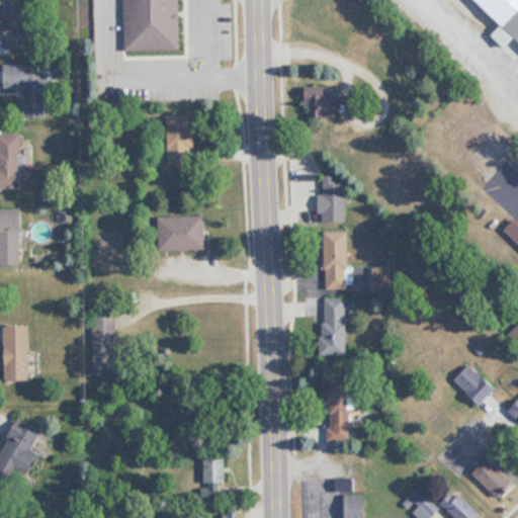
[(28,0),(2,0),(3,47),(29,47),(28,0)]
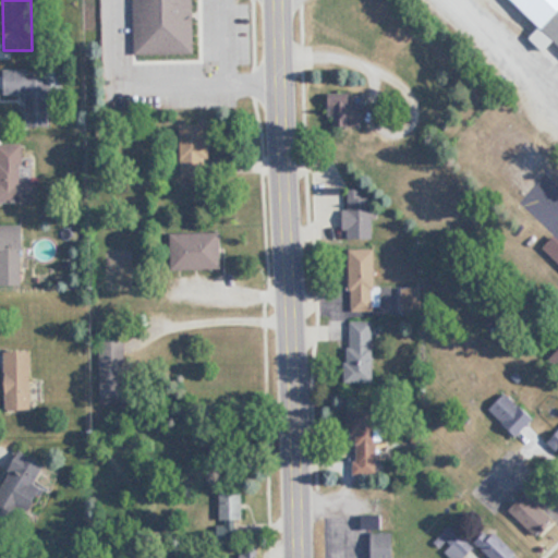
[(194,0),(134,0),(134,53),(194,53),(194,0)]
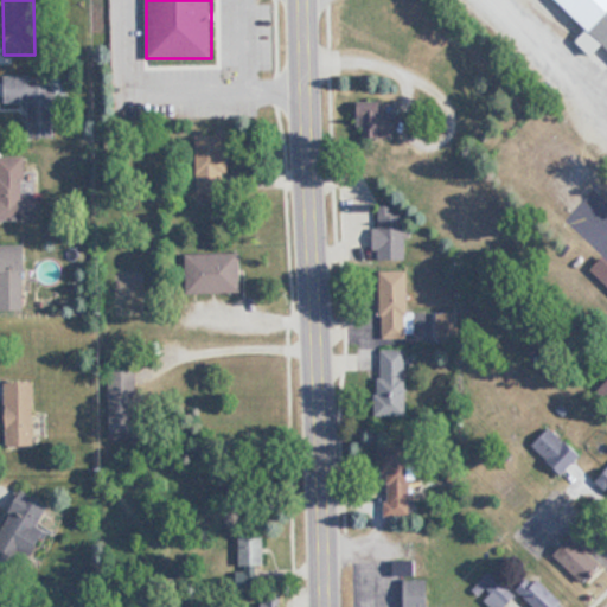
[(606,0),(555,0),(588,31),(577,42),(594,57),(604,45),(606,48),(606,0)]
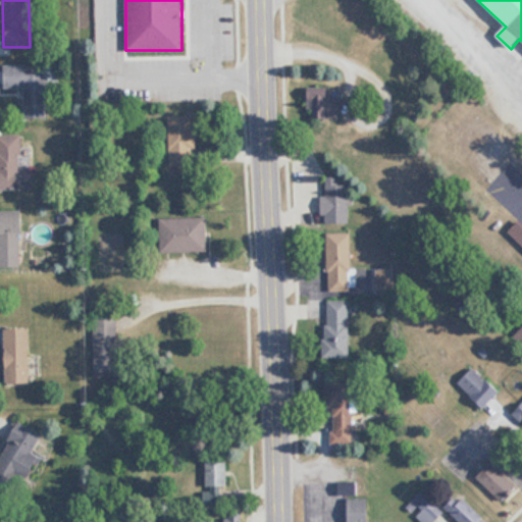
[(48,70),(29,71),(28,63),(4,63),(5,86),(25,86),(27,116),(49,115),(48,70)]
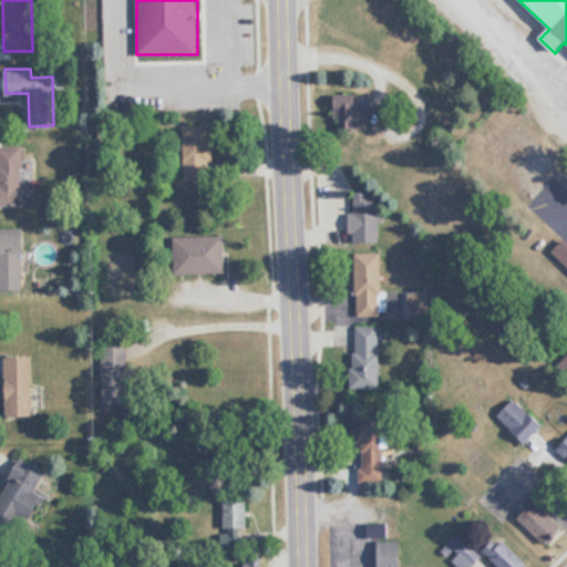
[(337,127),(370,127),(370,95),(337,95),(337,127)]
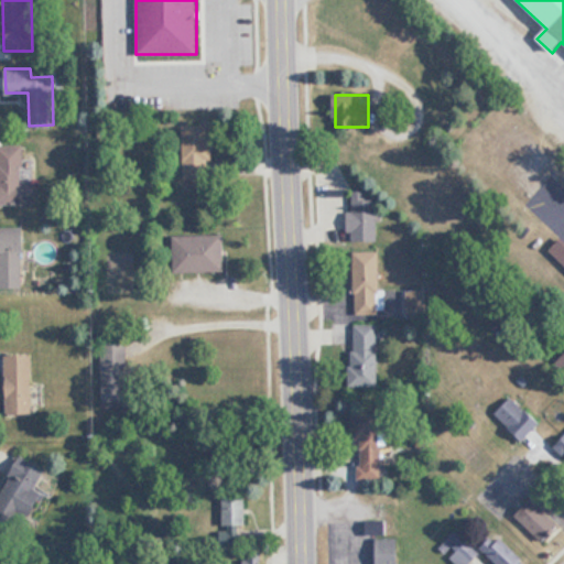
[(183,179),(212,179),(212,125),(184,125),(183,179)]
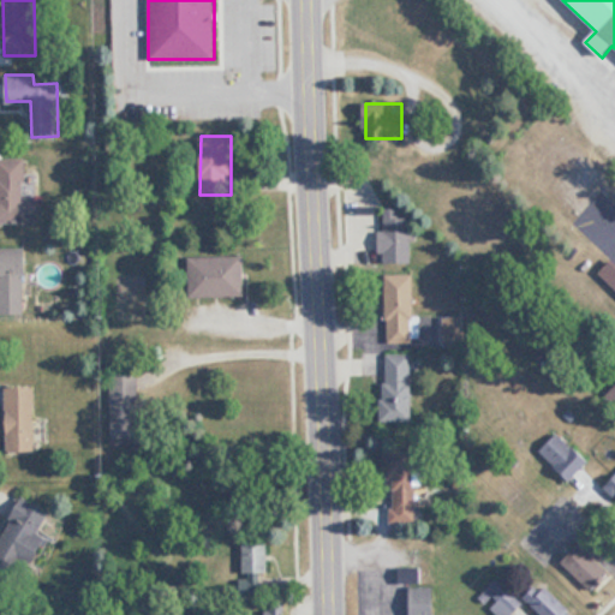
[(0,156),(0,221),(40,221),(40,199),(25,199),(25,157),(0,156)]
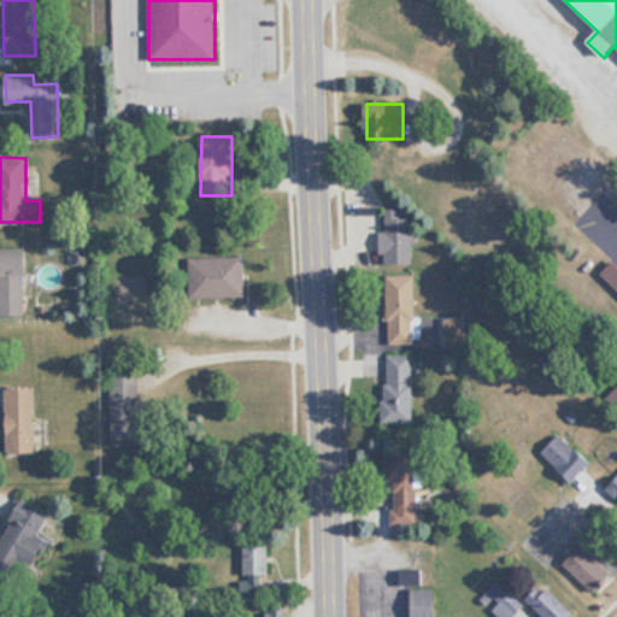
[(412,263),(412,217),(400,217),(400,209),(382,209),(382,264),(412,263)]
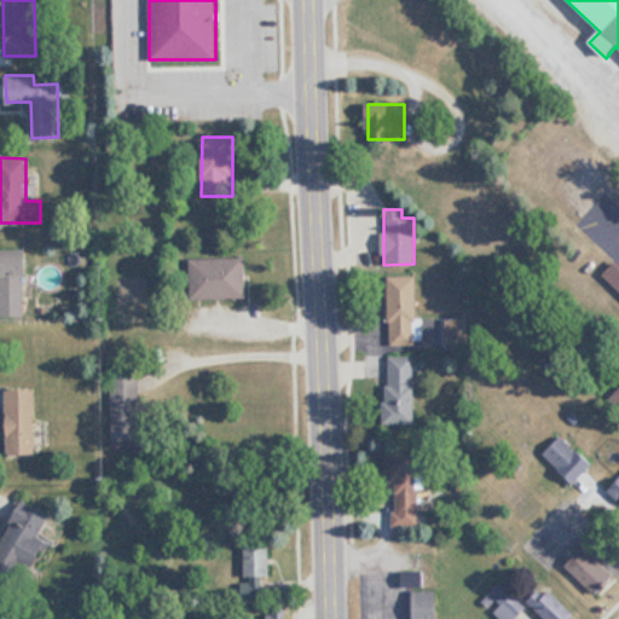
[(0,248),(0,314),(28,314),(28,248),(0,248)]
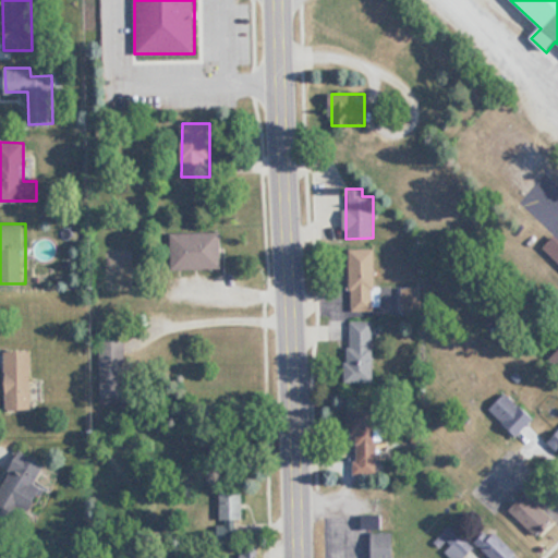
[(223,267),(223,232),(173,232),(173,267),(223,267)]
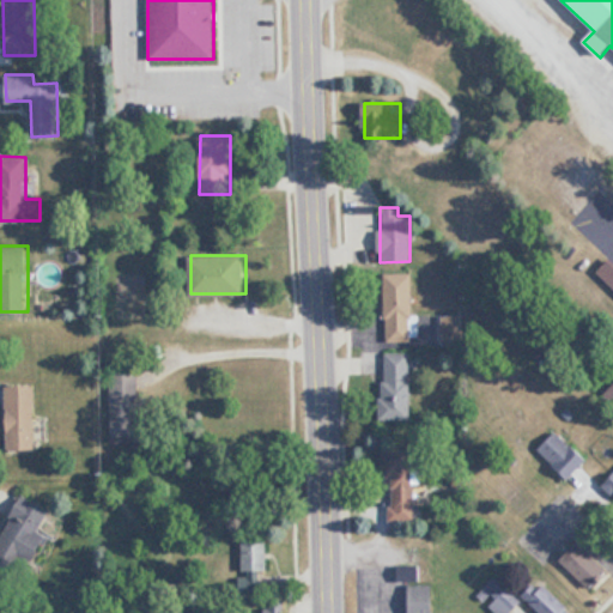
[(612,256),(611,255),(596,269),(612,285),(612,377),(605,386),(612,394),(612,256)]
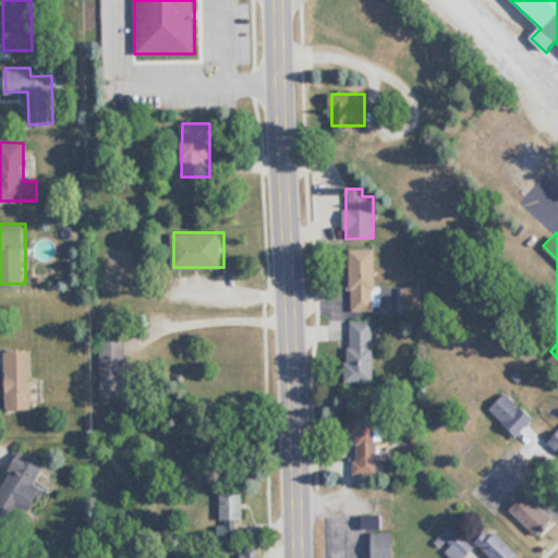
[(350,249),(350,311),(375,311),(375,249),(350,249)]
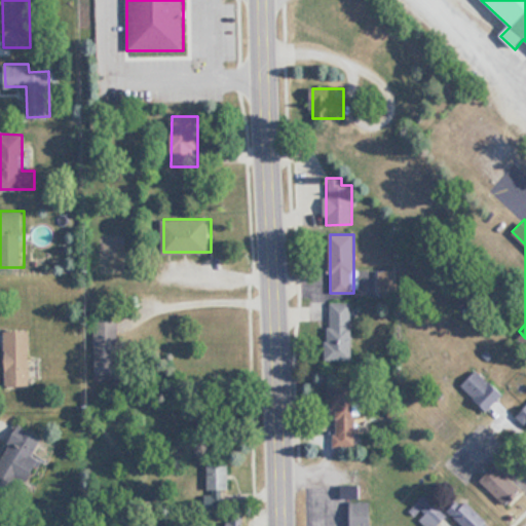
[(382,282),(382,294),(397,294),(397,282),(382,282)]
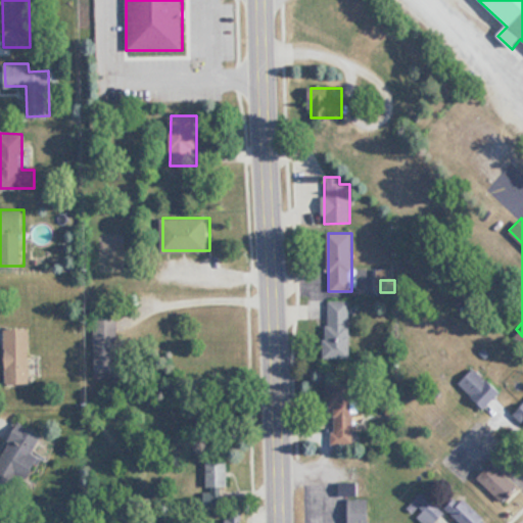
[(326,358),(350,358),(350,300),(326,300),(326,358)]
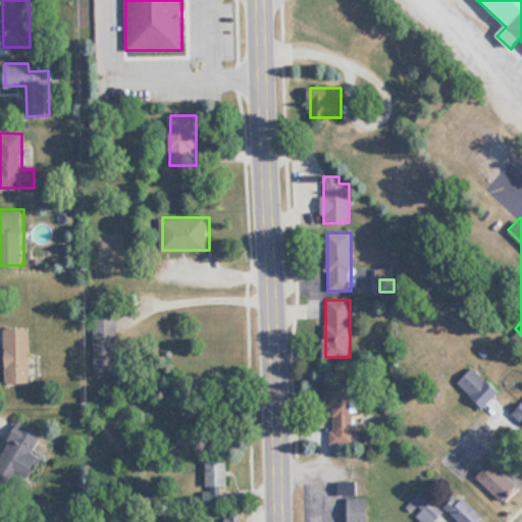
[(114,355),(114,316),(93,316),(93,375),(125,375),(125,355),(114,355)]
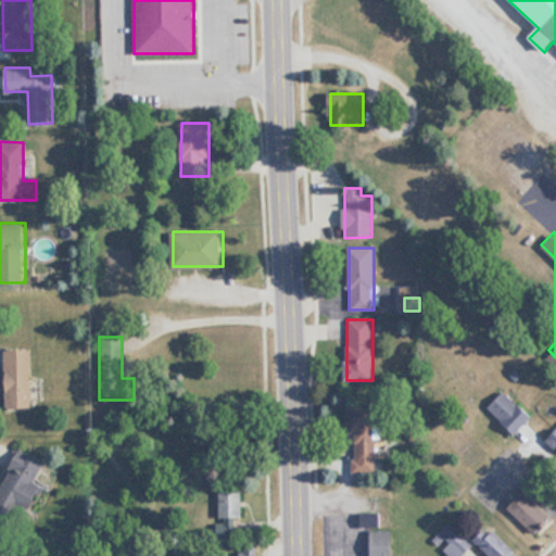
[(7,348),(8,405),(34,404),(33,348),(7,348)]
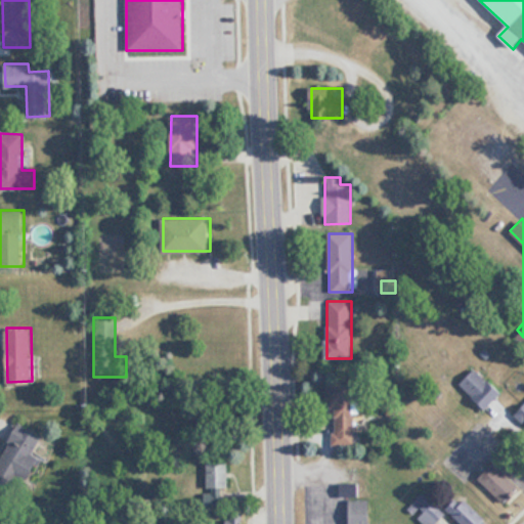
[(462,382),(486,407),(501,392),(476,367),(462,382)]
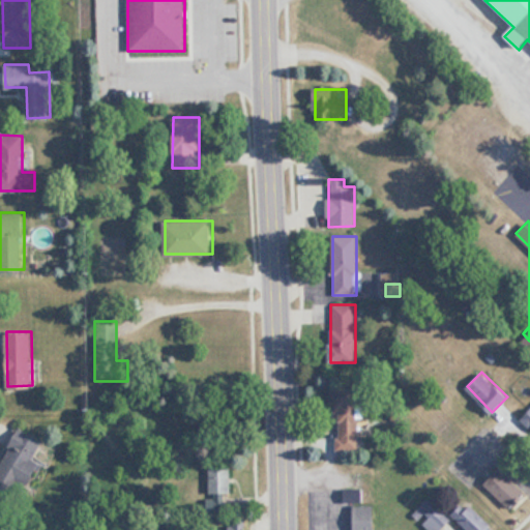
[(358,389),(333,389),(333,450),(358,449),(358,389)]
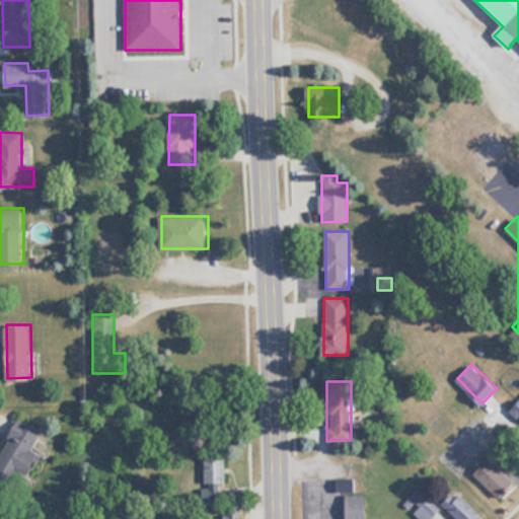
[(41,452),(34,449),(44,429),(18,418),(0,458),(0,468),(27,482),(41,452)]
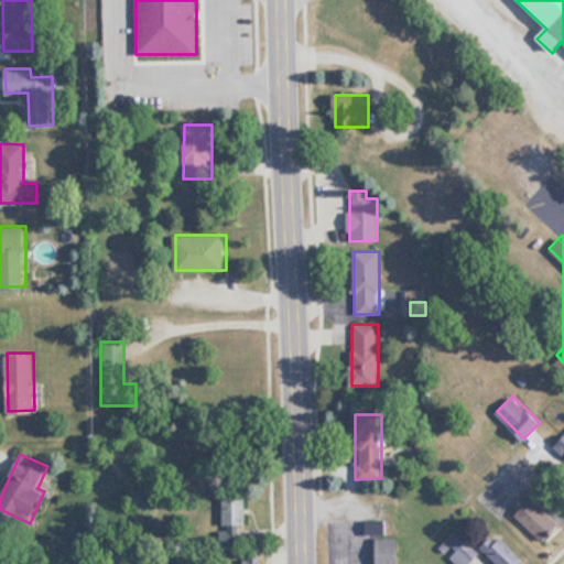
[(246,527),(246,498),(223,498),(223,541),(240,541),(240,527),(246,527)]
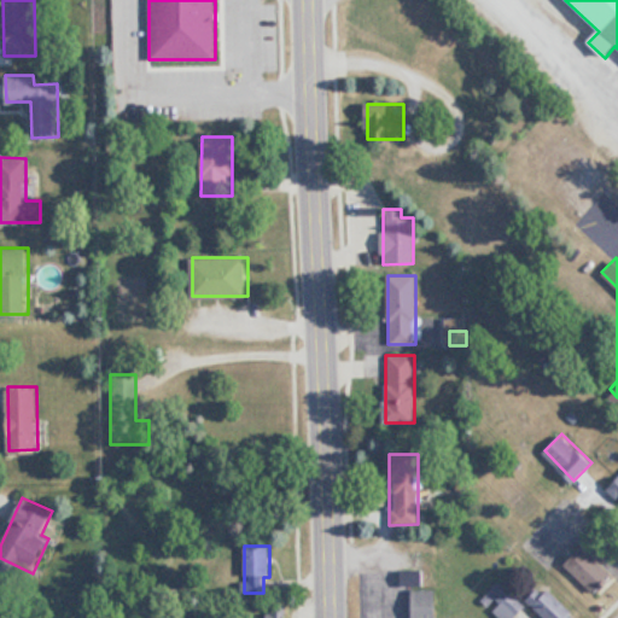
[(595,592),(612,573),(582,546),(565,563),(595,592)]
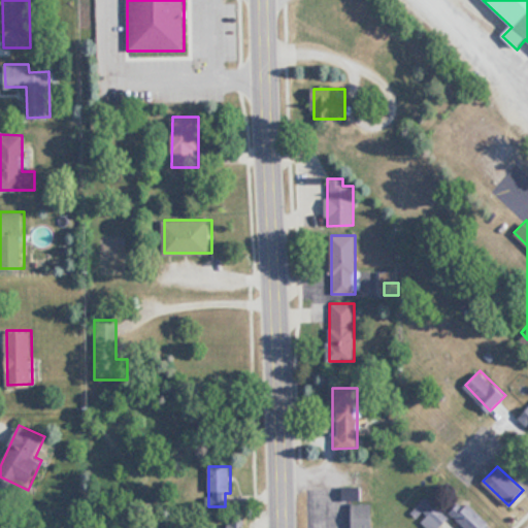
[(427,527),(438,527),(449,518),(426,495),(410,510),(427,527)]
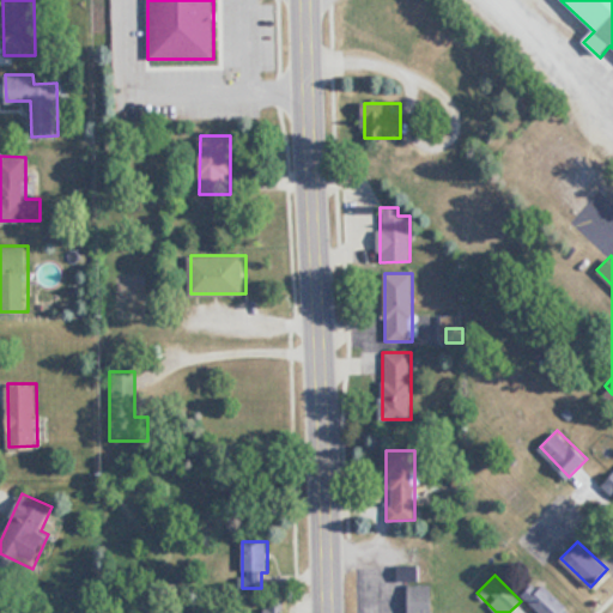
[(571,612),(574,611),(541,578),(525,595),(542,612),(571,612)]
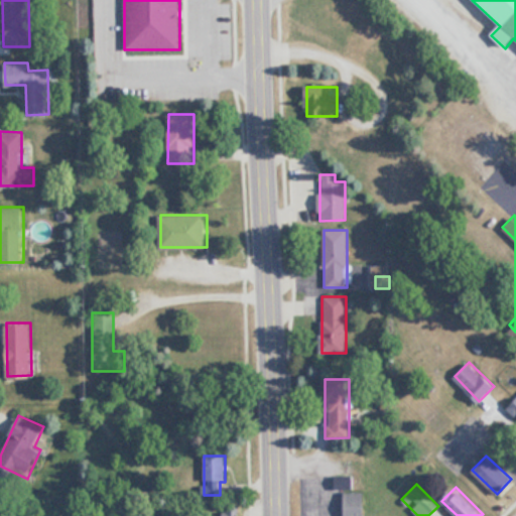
[(345,492),(344,515),(365,515),(365,492),(345,492)]
